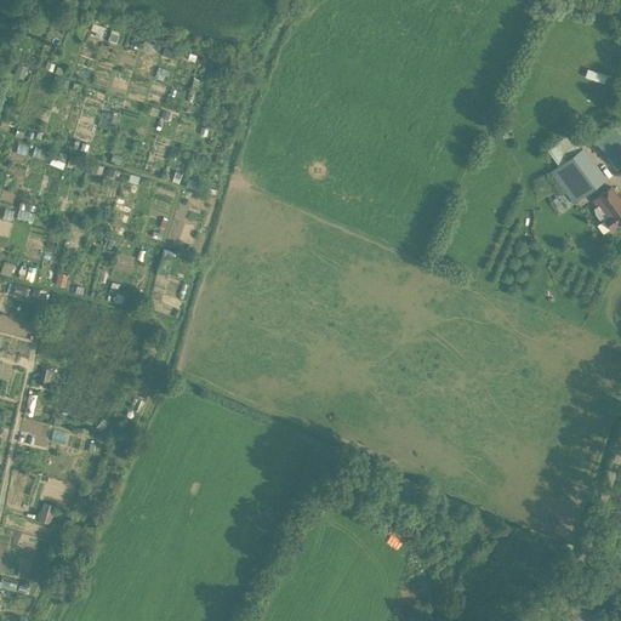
[(90,33),(103,36),(107,24),(93,21),(90,33)]
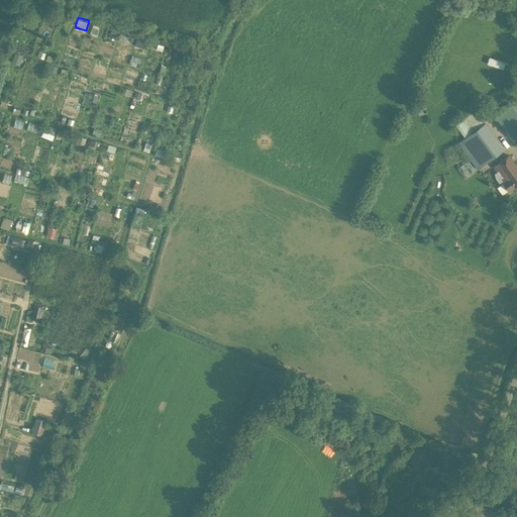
[(135,43),(143,46),(145,40),(138,37),(135,43)]
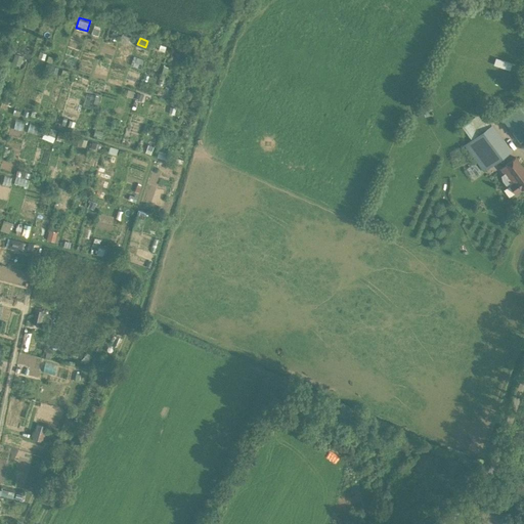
[(16,52),(13,61),(22,64),(25,55),(16,52)]
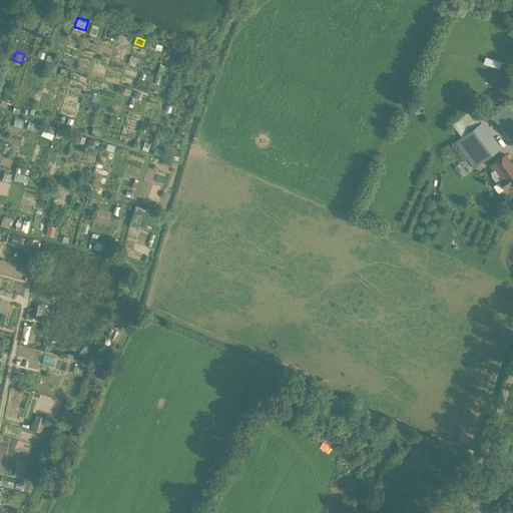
[(129,64),(139,66),(141,56),(131,54),(129,64)]
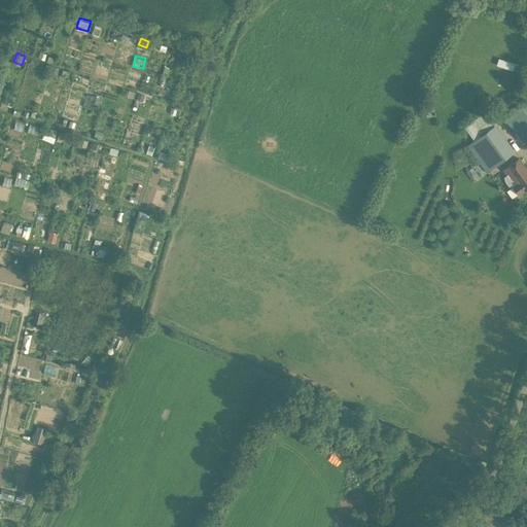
[(94,102),(99,104),(101,97),(89,93),(85,104),(93,106),(94,102)]
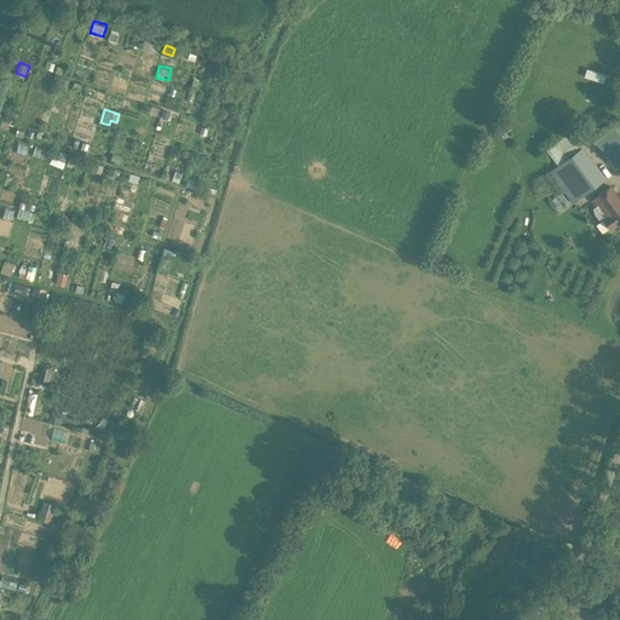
[(507,115),(491,121),(494,135),(507,130),(511,128),(507,115)]
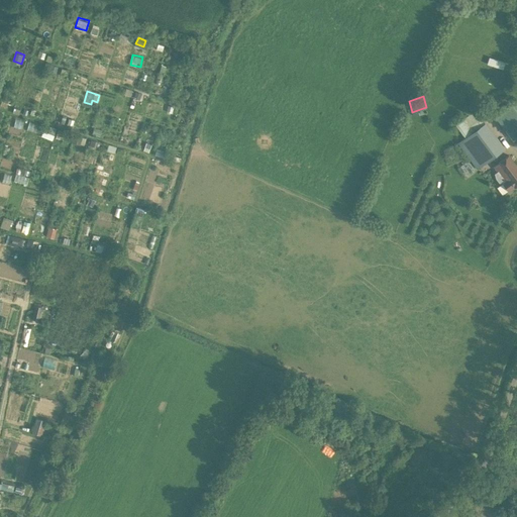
[(516,99),(495,116),(512,140),(516,136),(516,99)]
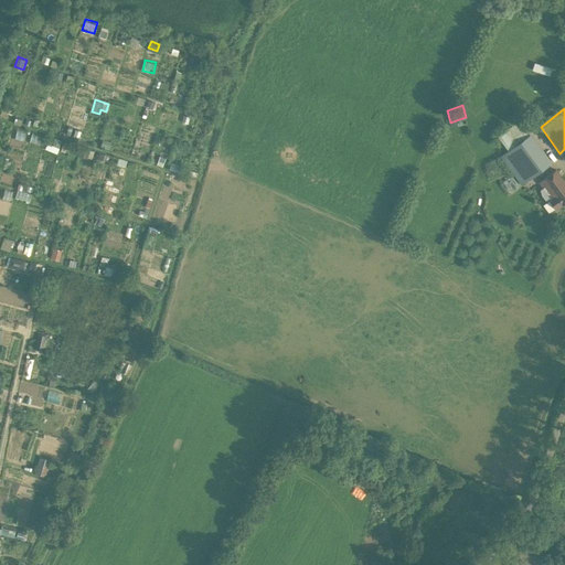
[(519,120),(498,136),(508,150),(500,157),(521,184),(552,162),(531,134),(529,135),(519,120)]
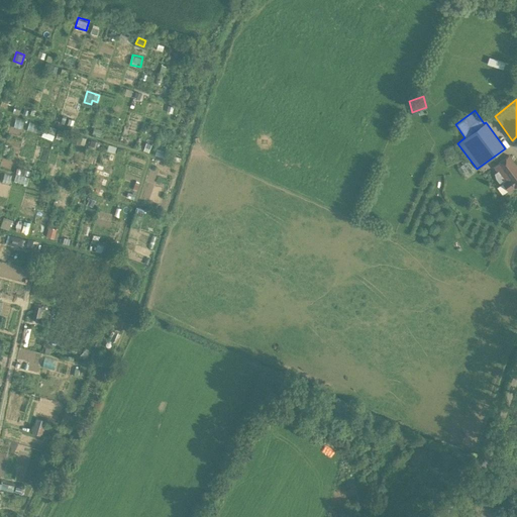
[(16,118),(15,125),(23,127),(24,120),(16,118)]
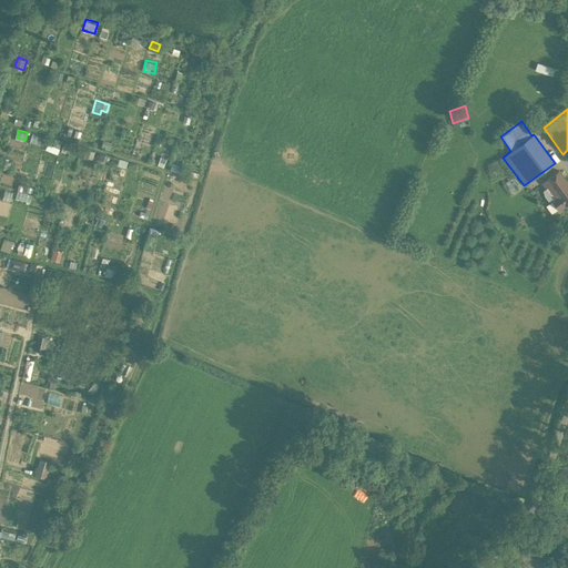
[(33,133),(31,142),(43,145),(46,137),(33,133)]
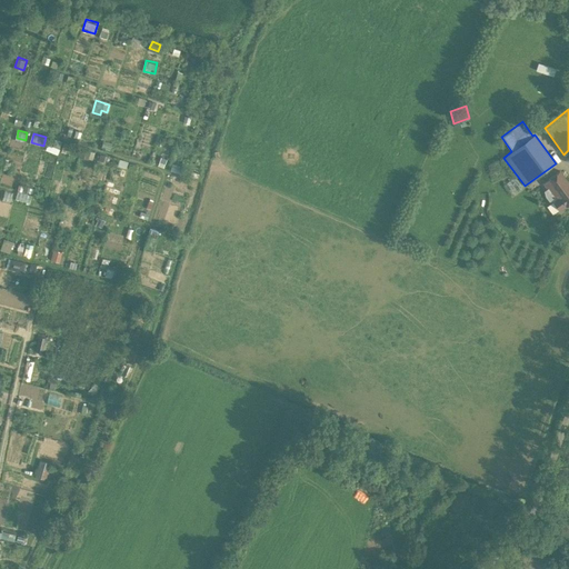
[(55,138),(53,145),(48,143),(47,150),(59,152),(62,140),(55,138)]
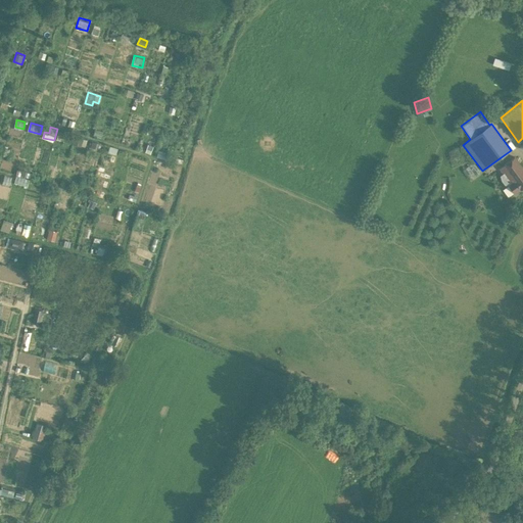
[(84,144),(84,137),(76,137),(77,145),(84,144)]
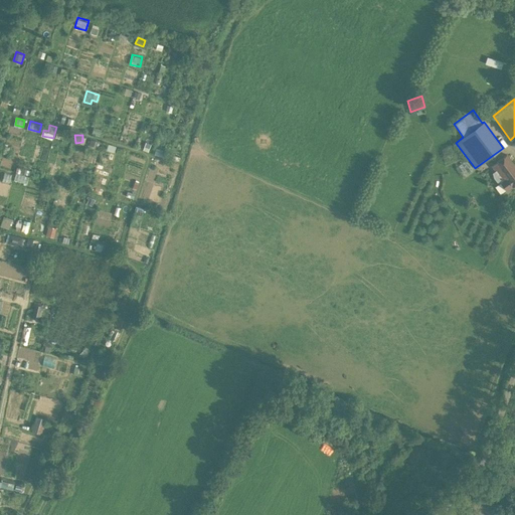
[(100,162),(107,164),(111,152),(103,150),(100,162)]
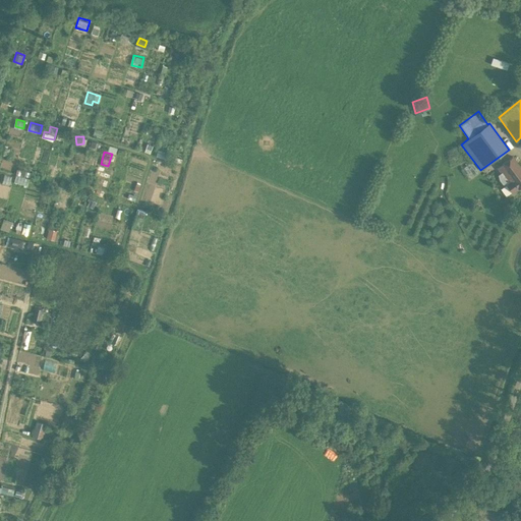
[(520,168),(512,156),(498,167),(508,182),(506,184),(512,193),(520,186),(520,168)]
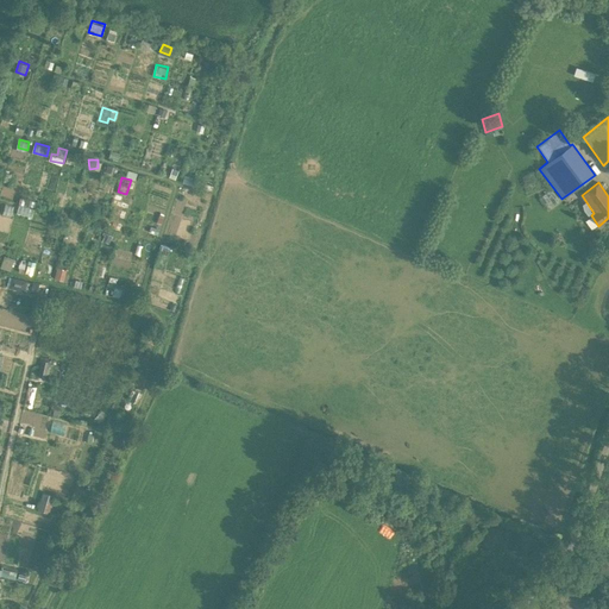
[(548,208),(559,200),(551,189),(540,196),(548,208)]
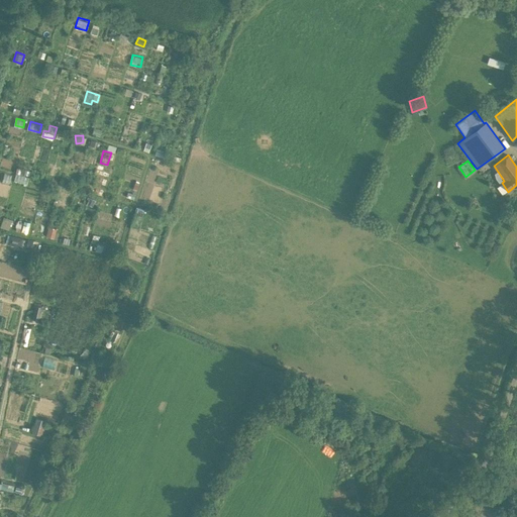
[(17,173),(15,180),(27,184),(29,177),(17,173)]
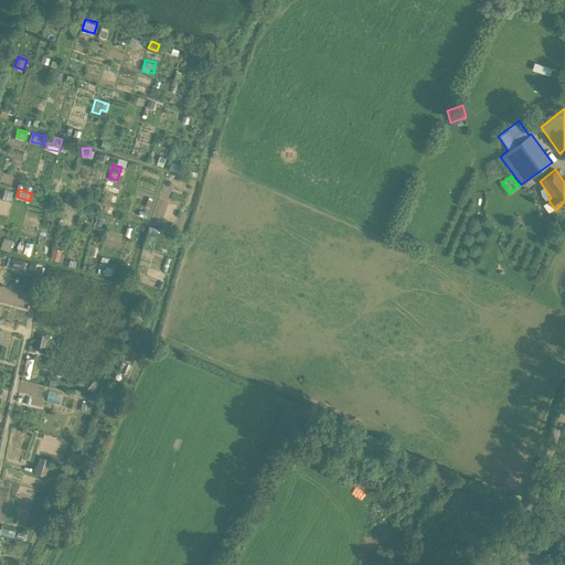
[(150,225),(145,246),(153,248),(159,227),(150,225)]
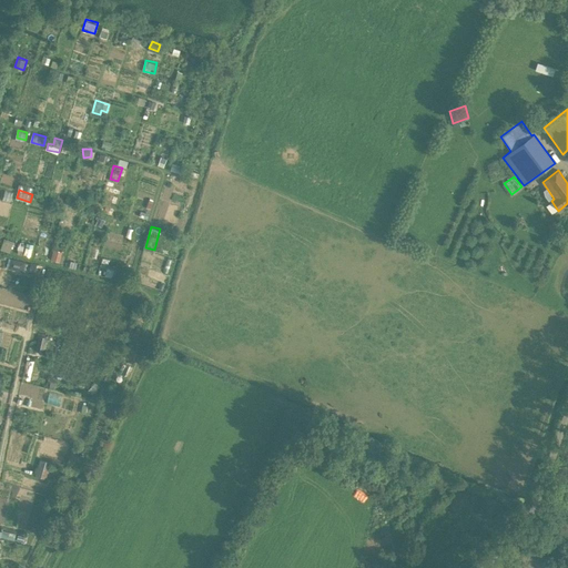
[(1,249),(11,251),(14,240),(4,237),(1,249)]
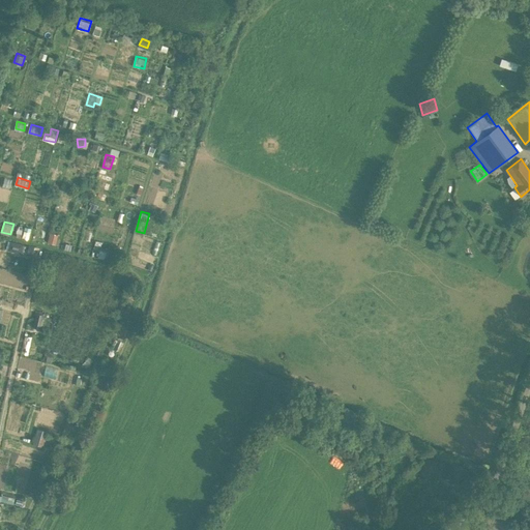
[(56,244),(59,234),(51,232),(48,241),(56,244)]
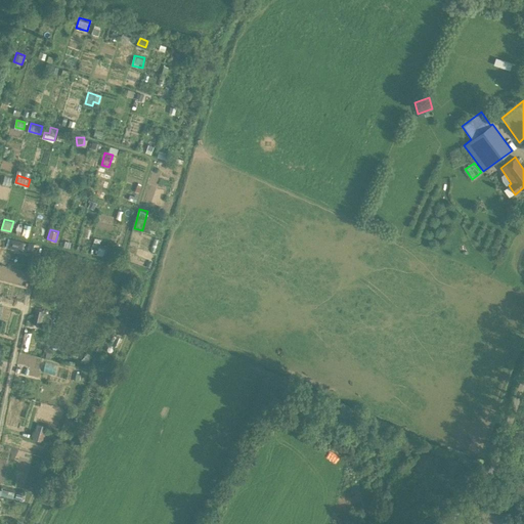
[(130,253),(132,254),(133,243),(141,244),(141,230),(131,230),(130,253)]
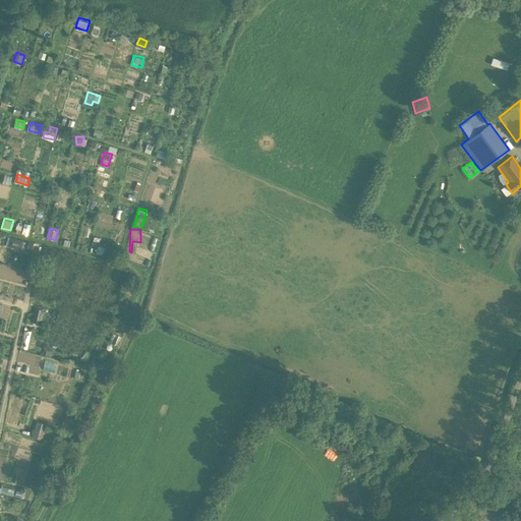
[(8,244),(22,249),(24,240),(10,236),(8,244)]
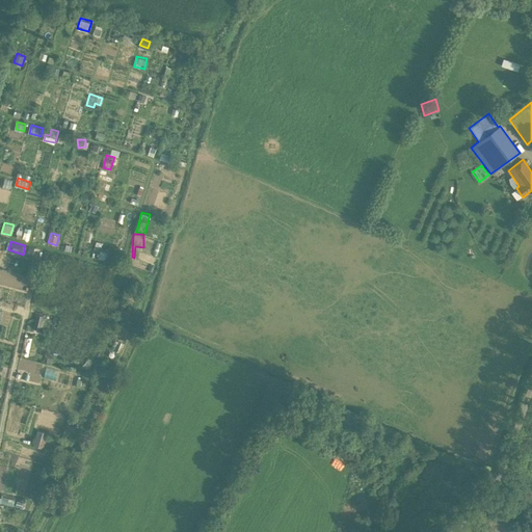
[(33,327),(43,328),(44,315),(35,314),(33,327)]
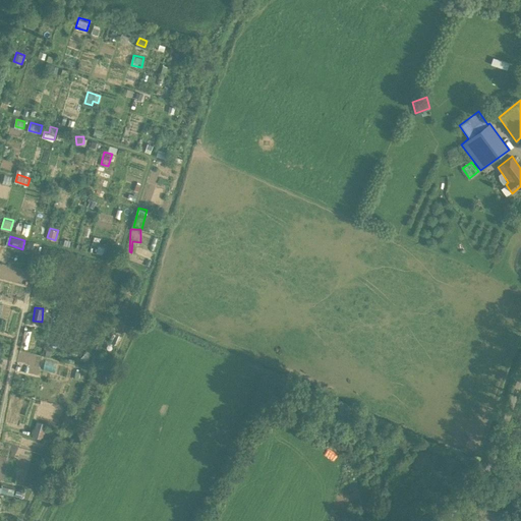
[(36,421),(32,436),(41,439),(46,424),(36,421)]
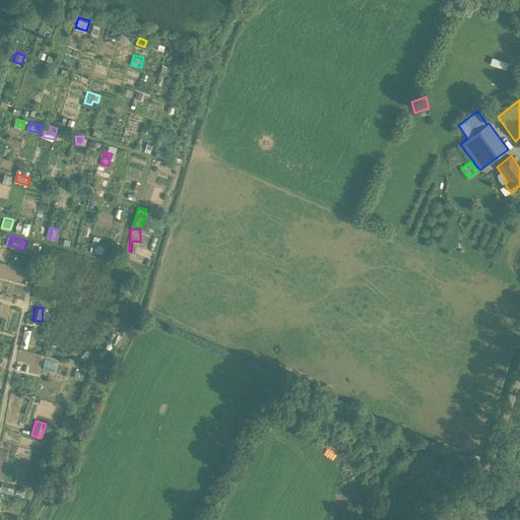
[(60,451),(55,463),(61,466),(66,454),(60,451)]
